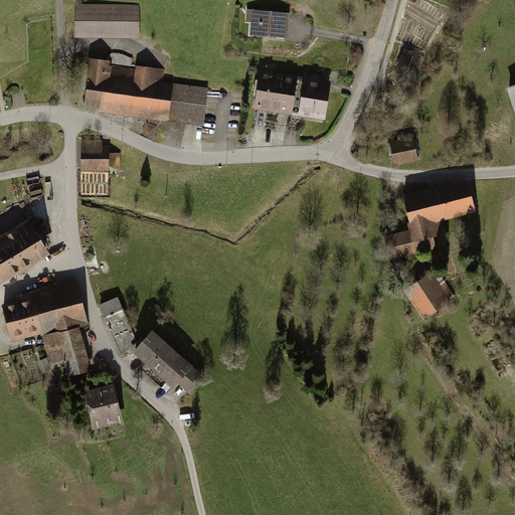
[(73,4),(72,37),(137,39),(138,6),(73,4)]
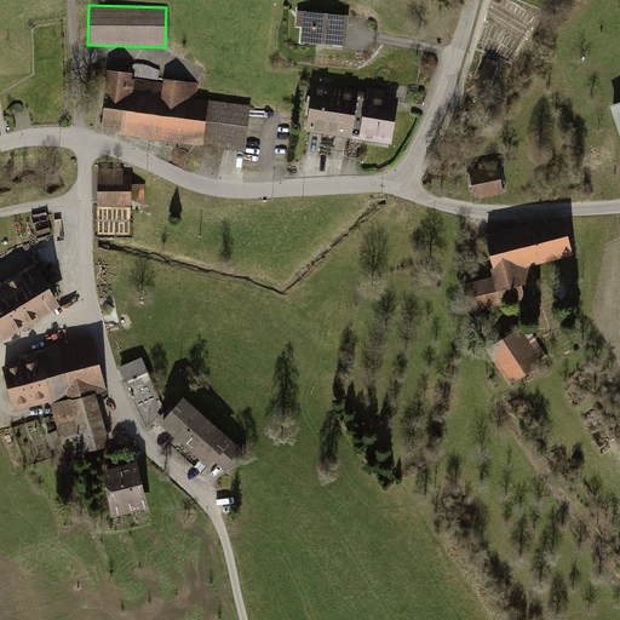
[(346,17),(291,12),(290,28),(299,29),(298,44),(344,49),(346,17)]
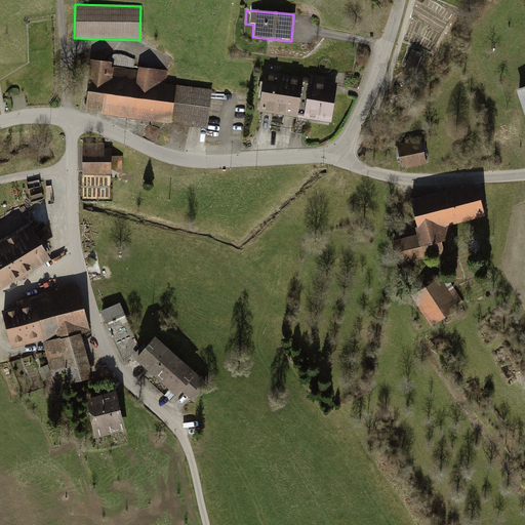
[(420,55),(411,51),(405,67),(414,71),(420,55)]
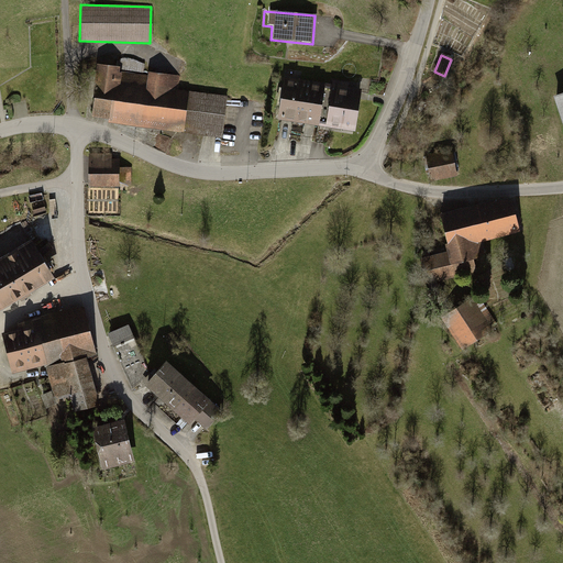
[(96,65),(88,119),(221,138),(227,95),(178,88),(179,78),(148,74),(148,76),(121,73),(122,68),(96,65)]
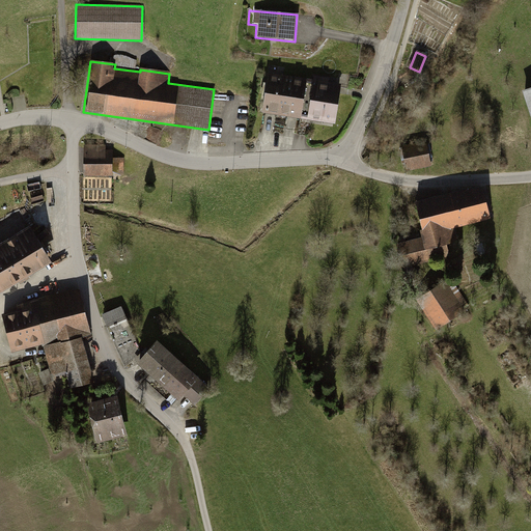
[(258,112),(299,118),(305,80),(264,74),(258,112)]
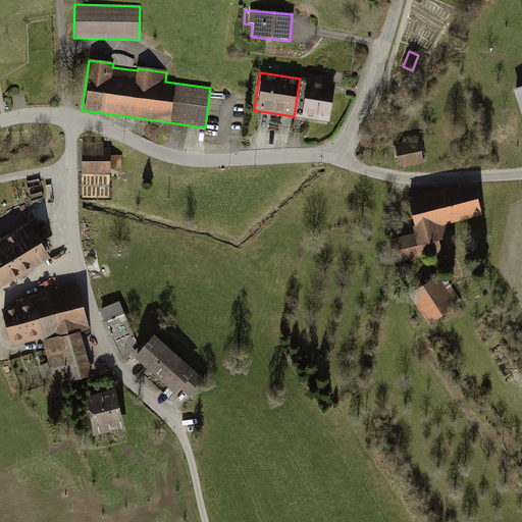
[(306,80),(300,79),(294,116),(327,121),(334,80),(307,75),(306,80)]
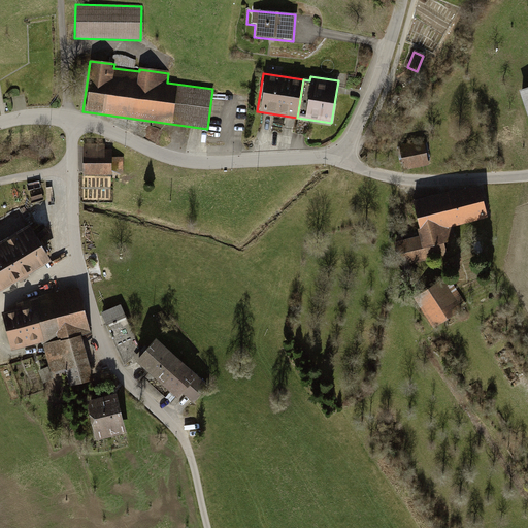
[(399,147),(403,170),(429,165),(425,143),(399,147)]
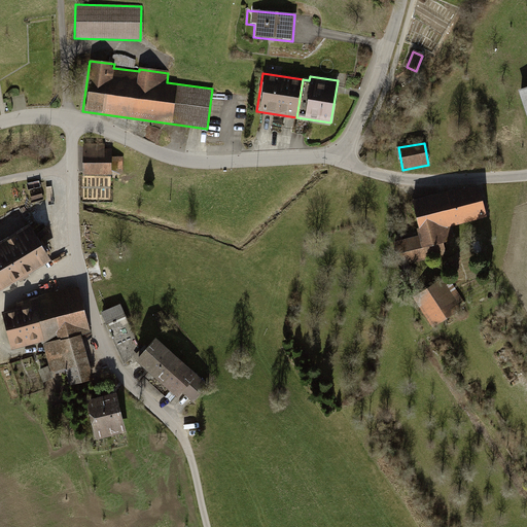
[(112,150),(84,149),(84,175),(112,175),(112,167),(124,167),(124,156),(112,156),(112,150)]
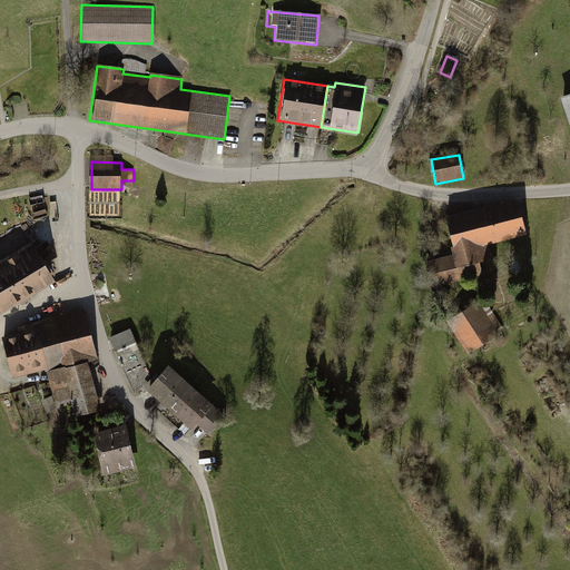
[(528,237),(519,199),(443,216),(452,255),(424,262),(430,287),(481,276),(478,263),(490,261),(488,246),(528,237)]
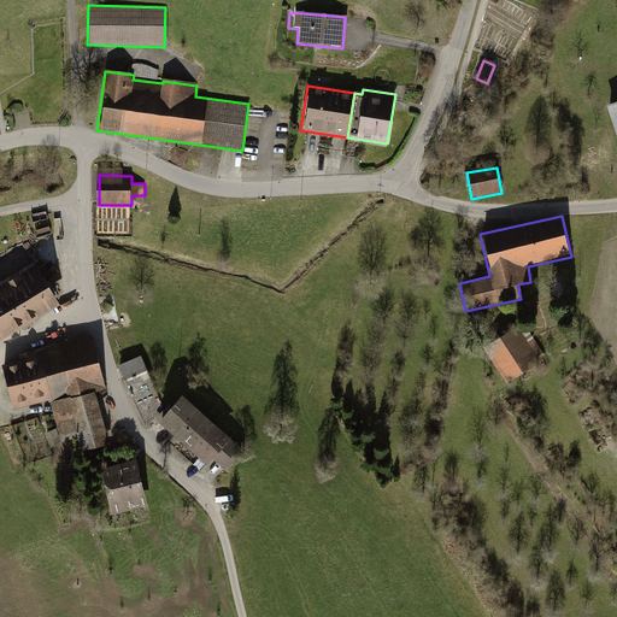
[(0,341),(60,305),(34,263),(0,283),(0,341)]
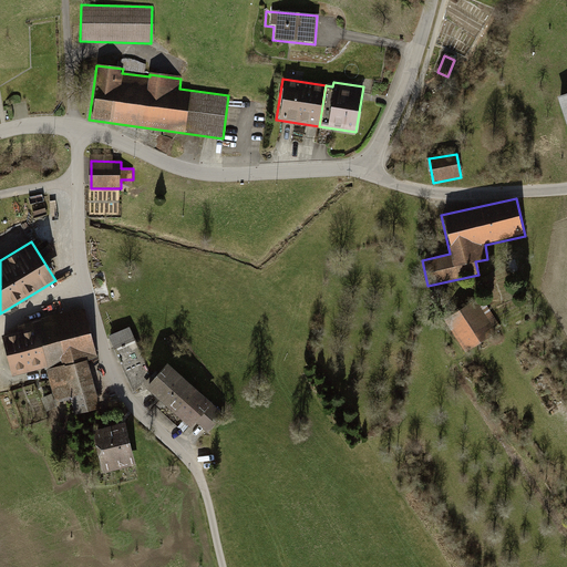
[(514,259),(507,261),(509,272),(516,270),(514,259)]
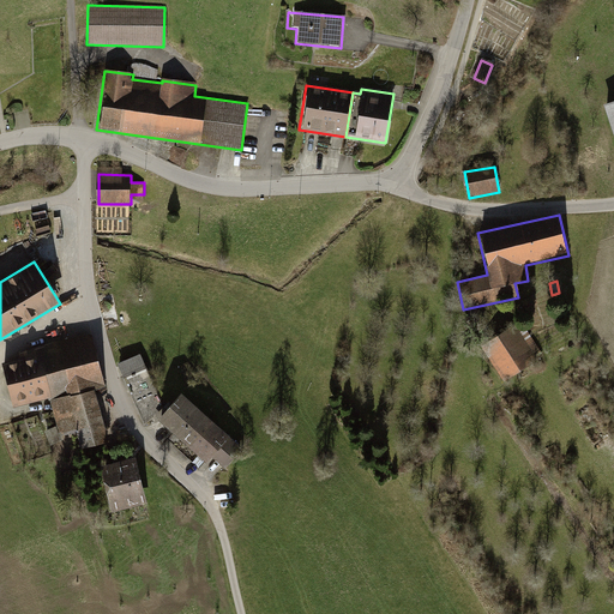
[(512,326),(480,350),(505,383),(537,359),(512,326)]
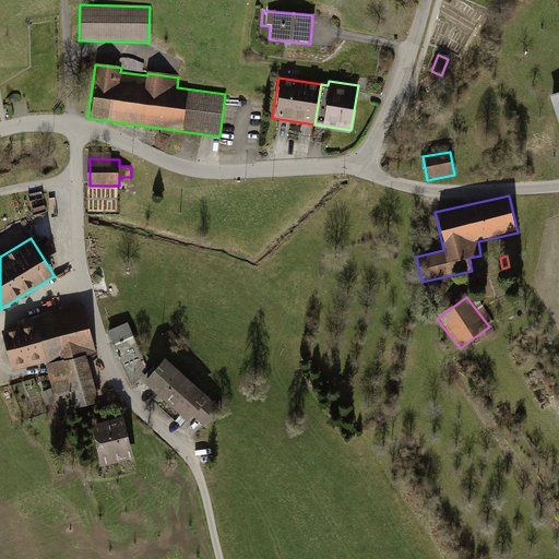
[(18,329),(0,332),(0,337),(10,376),(45,367),(58,415),(96,405),(83,356),(96,353),(82,302),(15,321),(18,329)]
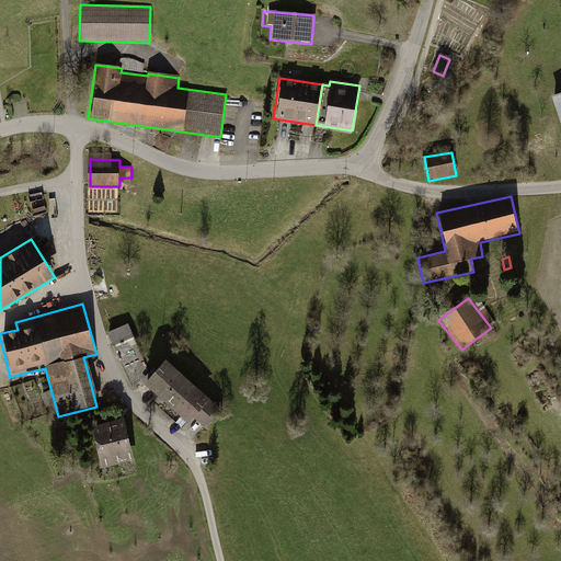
[(106,332),(111,344),(132,336),(127,324),(106,332)]
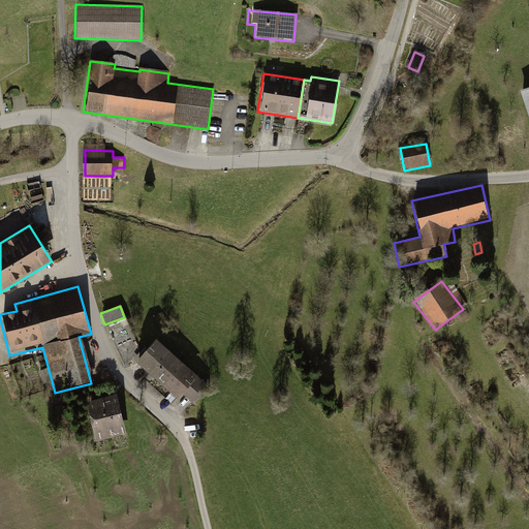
[(137,355),(131,330),(120,332),(118,323),(114,324),(122,360),(137,355)]
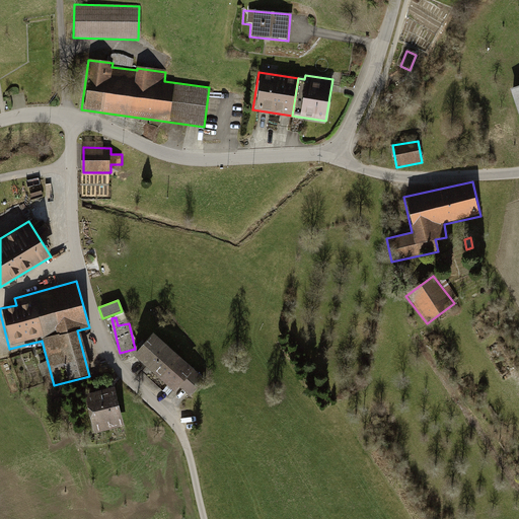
[(150,334),(129,357),(171,394),(192,371),(150,334)]
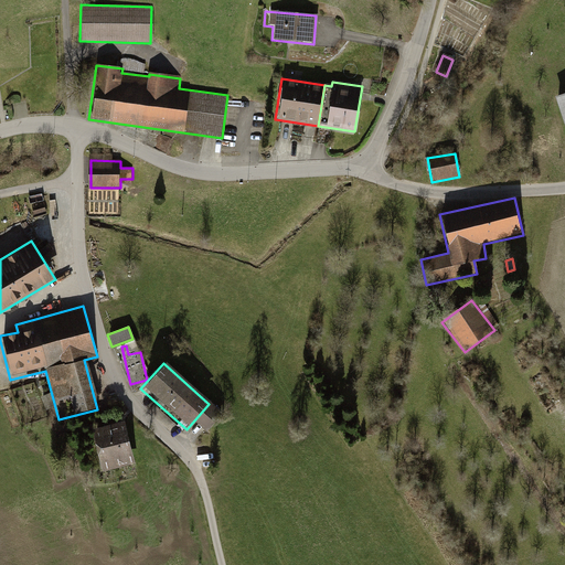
[(129,466),(119,423),(88,430),(98,473),(129,466)]
